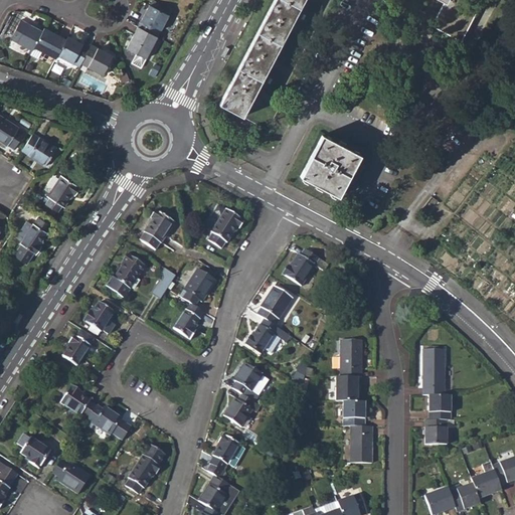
[(273,0),(218,104),(241,116),(303,0),(273,0)]
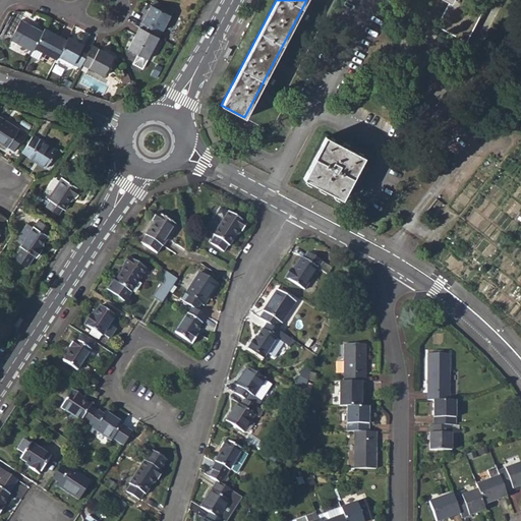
[(450,0),(437,25),(466,42),(484,5),(474,0),(450,0)]
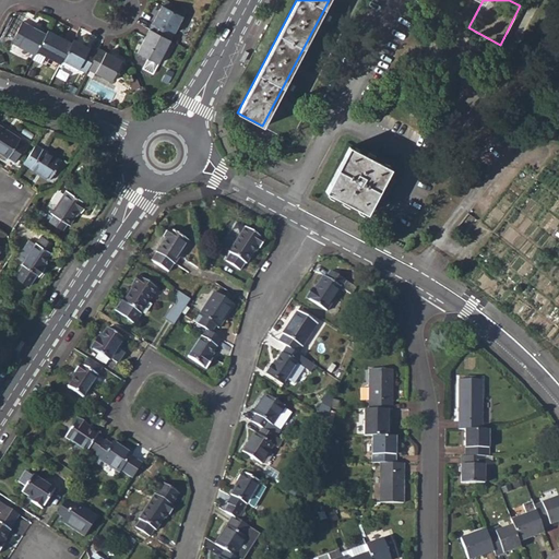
[(150,28),(170,39),(182,15),(163,6),(150,28)]
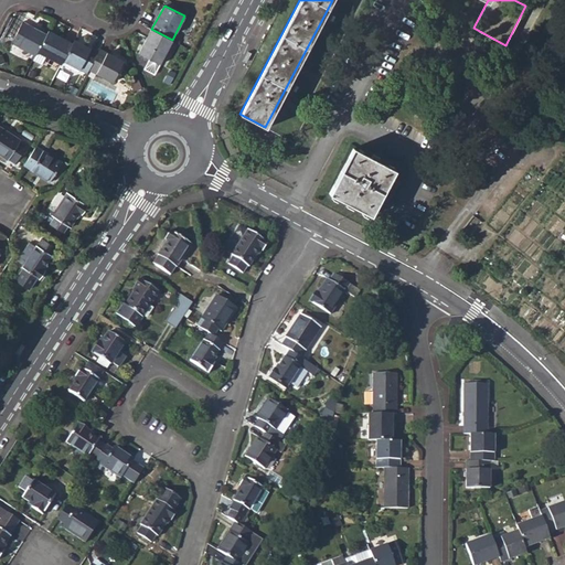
[(38,51),(46,34),(22,22),(11,42),(35,55),(38,51)]
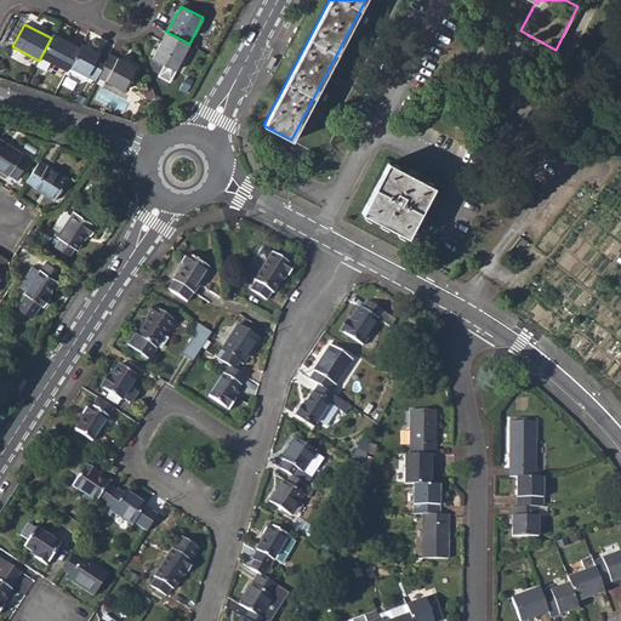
[(189,44),(166,32),(153,58),(164,64),(159,75),(170,81),(189,44)]
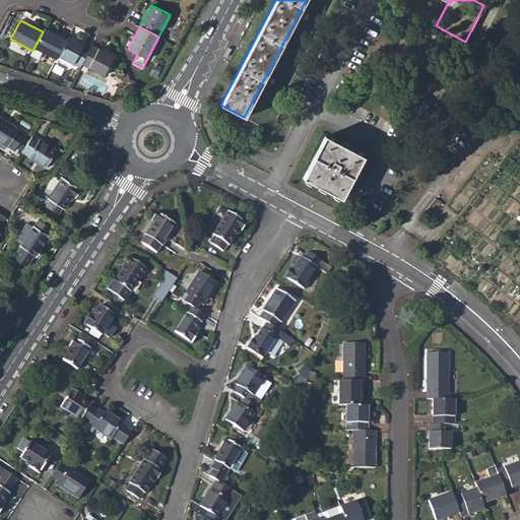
[(58,56),(67,40),(44,27),(43,31),(35,47),(44,52),(57,58),(58,56)]
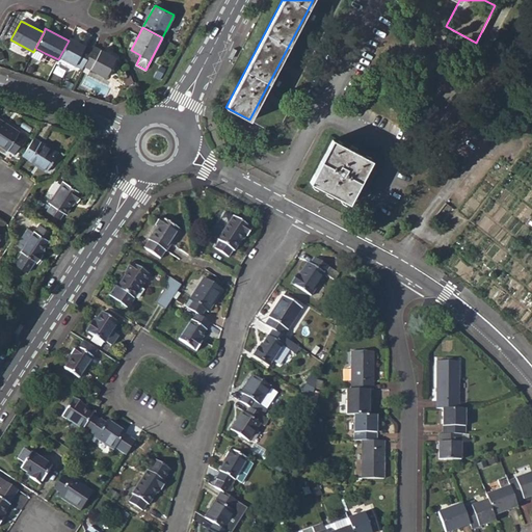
[(83,65),(92,49),(70,37),(69,41),(59,57),(82,69),(83,65)]
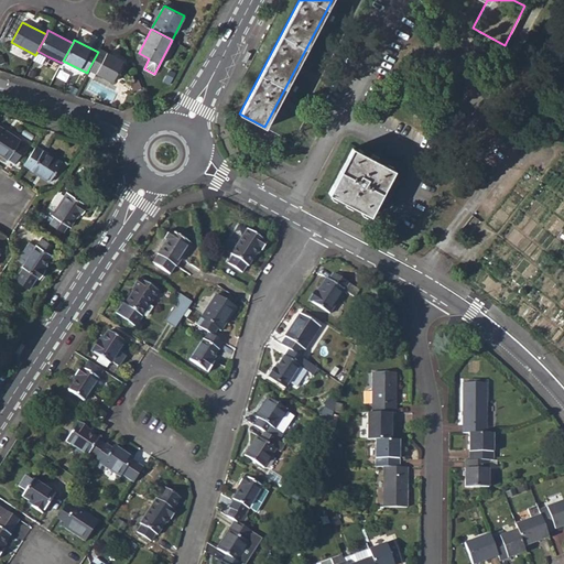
[(98,52),(88,69),(112,82),(123,61),(99,49),(98,52)]
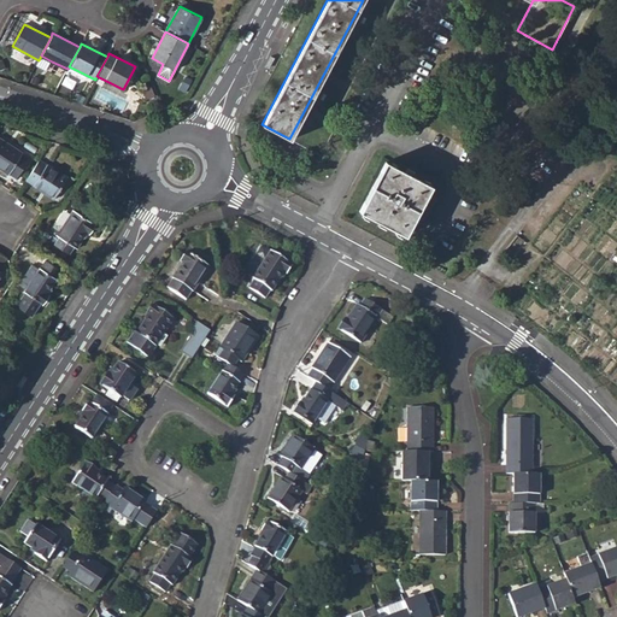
[(35,66),(46,71),(52,62),(41,56),(39,60),(35,66)]
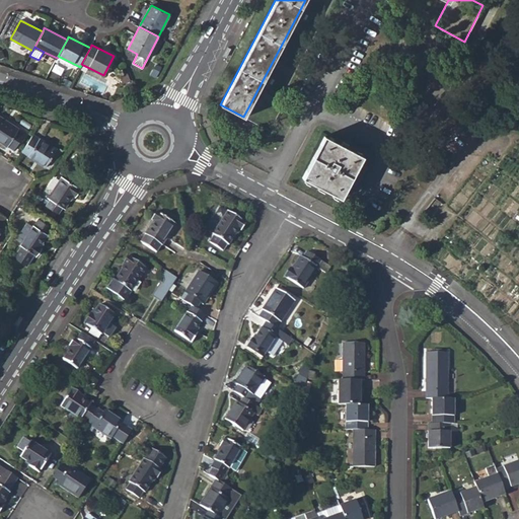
[(8,146),(14,150),(25,134),(18,130),(19,129),(0,116),(0,143),(7,147),(8,146)]
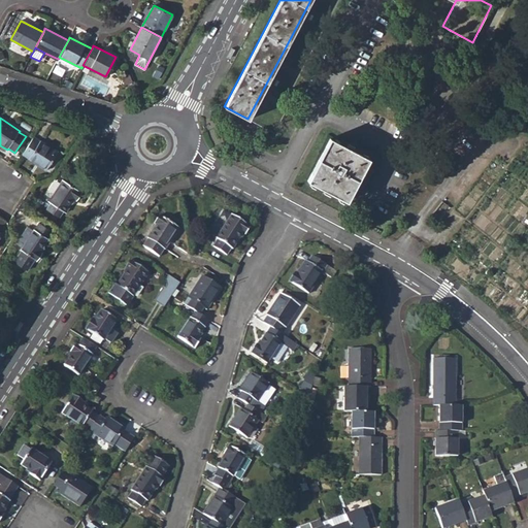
[(39,141),(33,136),(23,154),(29,159),(29,160),(46,170),(58,152),(41,140),(39,141)]
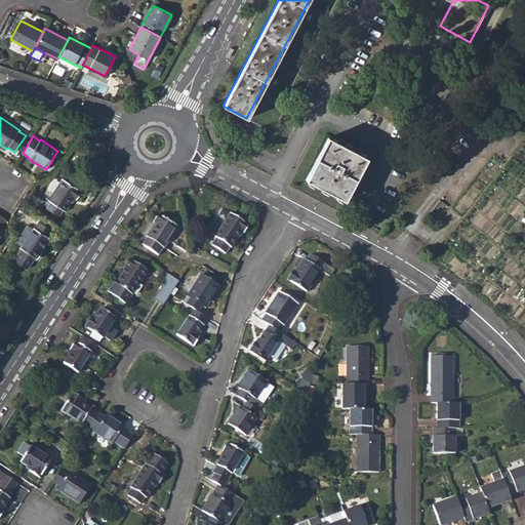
[(306,179),(345,200),(367,157),(327,137),(306,179)]
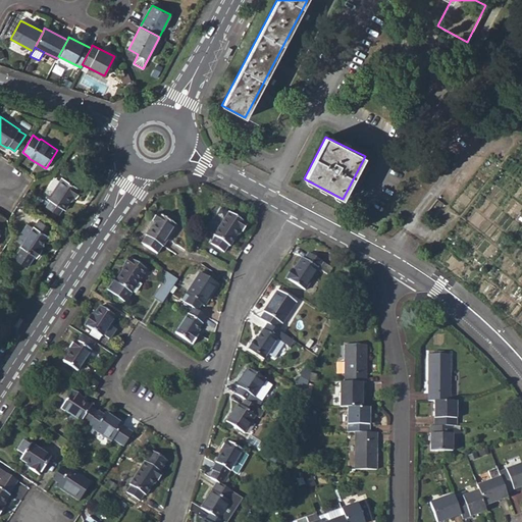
[(63,209),(65,210),(74,197),(75,198),(81,190),(62,177),(48,199),(51,201),(46,207),(59,215),(63,209)]
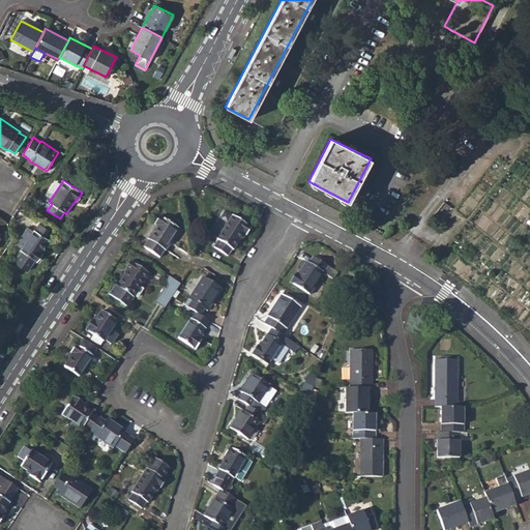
[(165,251),(166,251),(180,229),(159,215),(154,225),(155,226),(147,239),(148,240),(143,247),(159,258),(165,251)]
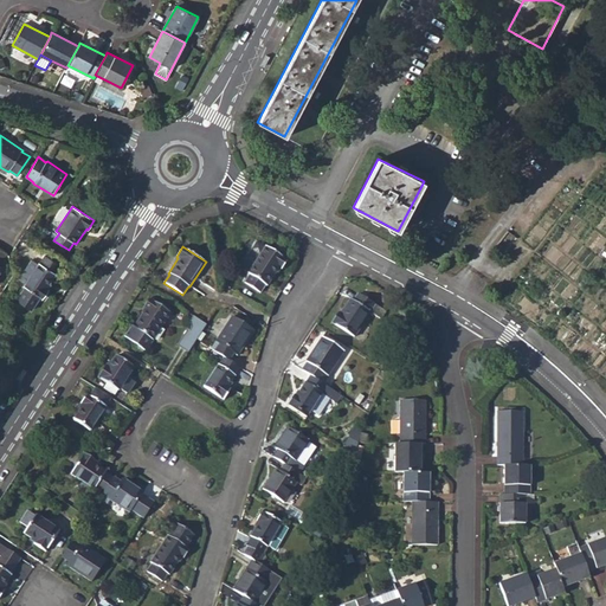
[(264,285),(266,287),(278,268),(281,269),(287,260),(264,246),(247,274),(250,275),(244,283),(259,292),(264,285)]
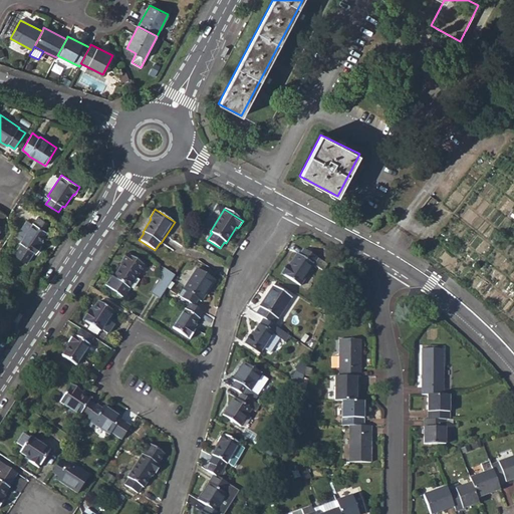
[(41,219),(48,223),(51,219),(44,214),(41,219)]
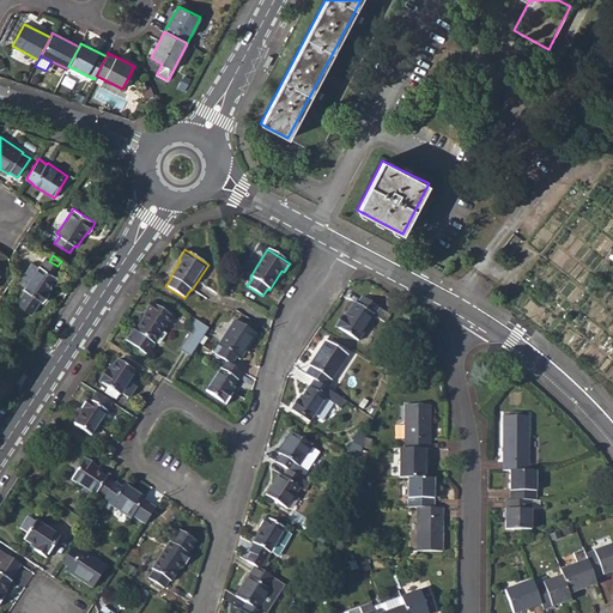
[(61,268),(58,266),(49,261),(47,259),(41,266),(40,266),(40,267),(25,289),(25,290),(26,290),(18,304),(32,314),(41,301),(44,302),(50,293),(48,291),(58,278),(56,277),(61,268)]
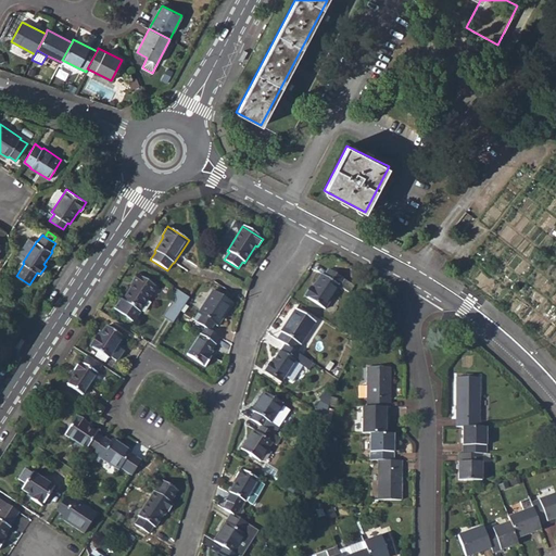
[(17,258),(23,262),(36,242),(30,239),(17,258)]
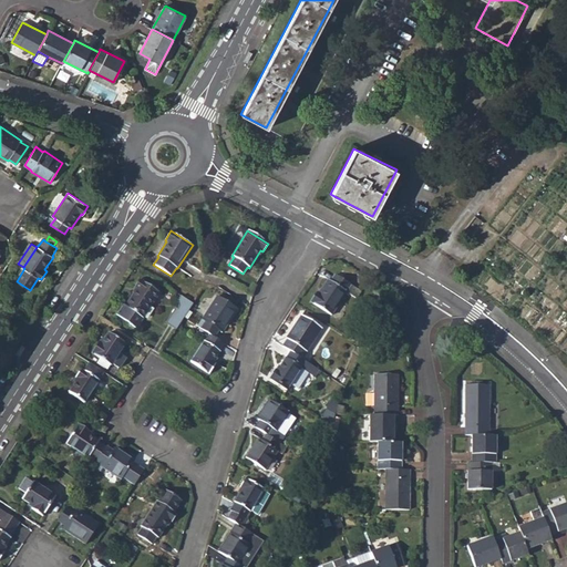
[(310,301),(331,316),(346,292),(356,298),(359,291),(334,275),(330,281),(328,280),(318,295),(316,292),(310,301)]
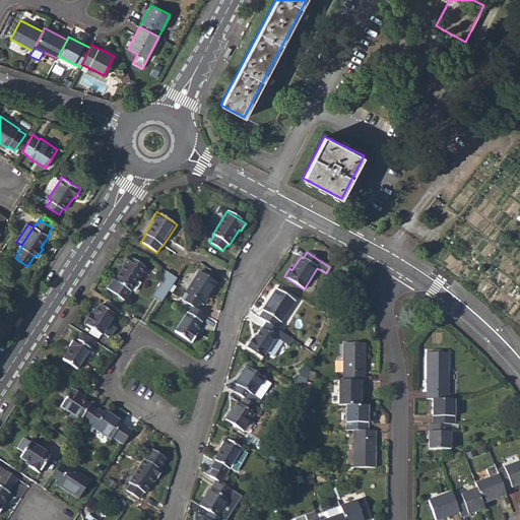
[(110,291),(124,302),(145,268),(128,257),(123,264),(125,266),(115,281),(116,282),(110,291)]
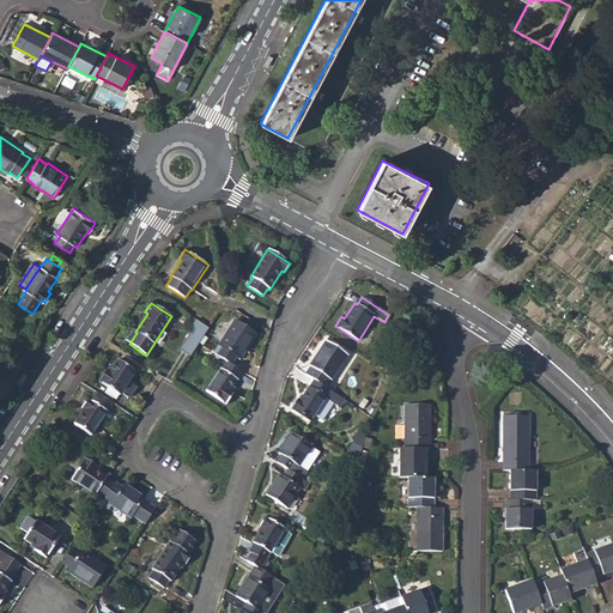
[(181,349),(192,354),(210,327),(198,320),(181,349)]
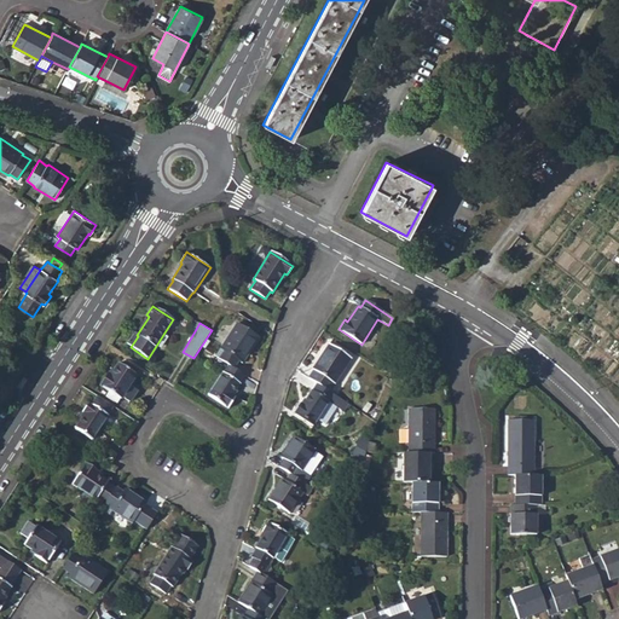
[(236,324),(215,357),(229,365),(233,369),(238,362),(242,363),(259,339),(236,324)]
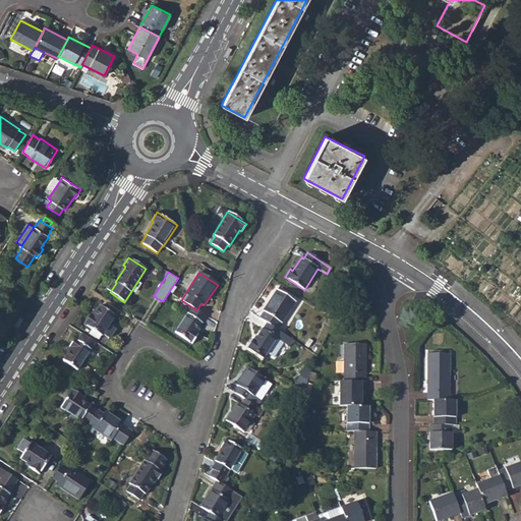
[(264,312),(259,319),(267,324),(277,330),(295,302),(277,290),(263,311),(264,312)]
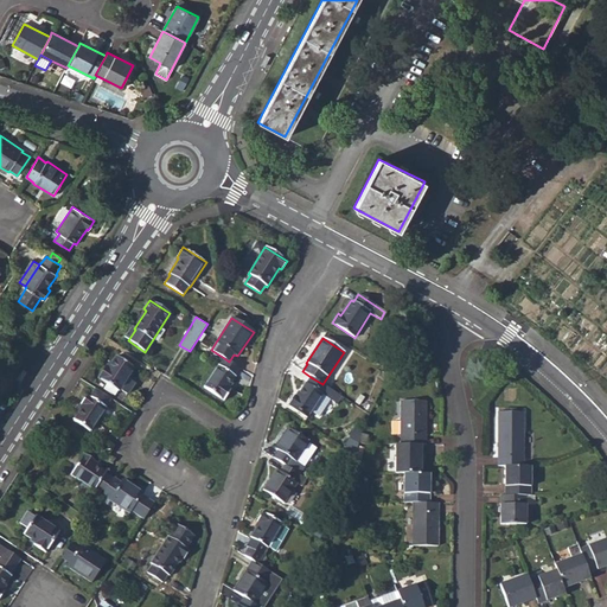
[(97,378),(119,391),(134,369),(115,356),(108,368),(106,366),(97,378)]
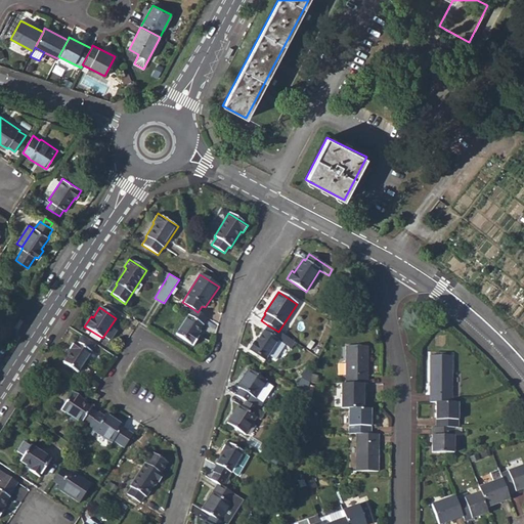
[(202,324),(206,317),(198,312),(193,309),(189,315),(187,315),(176,334),(192,345),(199,336),(197,335),(203,324),(202,324)]
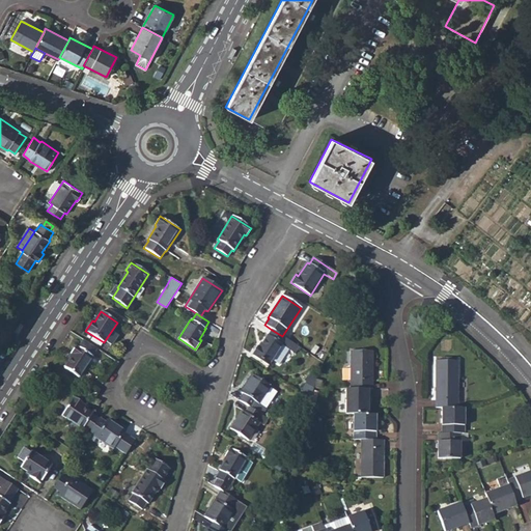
[(19,332),(24,325),(21,323),(16,330),(17,331),(19,332)]
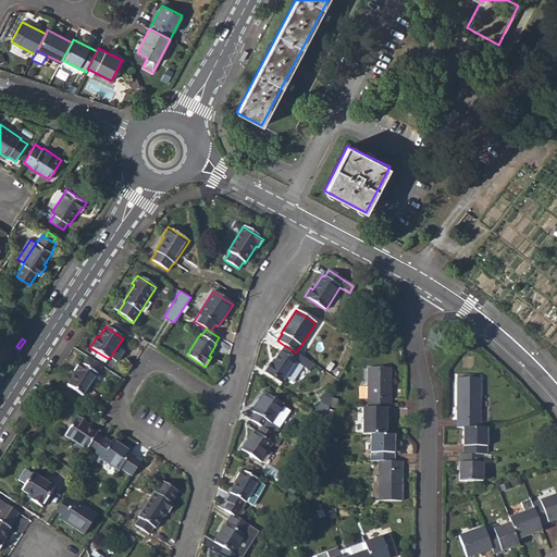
[(308,370),(312,363),(296,353),(285,346),(281,353),(280,353),(272,364),(270,363),(264,371),(282,383),(286,378),(297,361),(304,367),(308,370)]
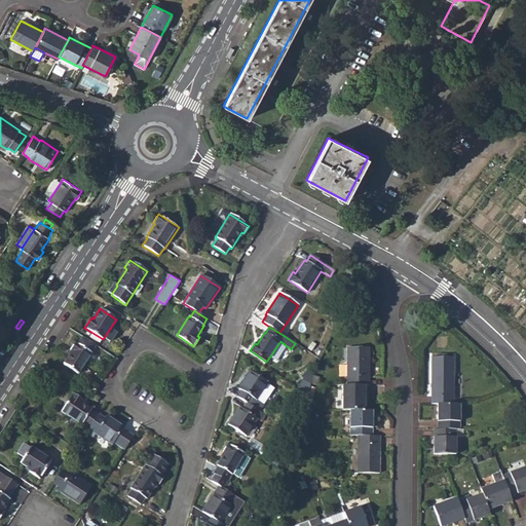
[(270,357),(277,361),(287,346),(280,341),(270,357)]
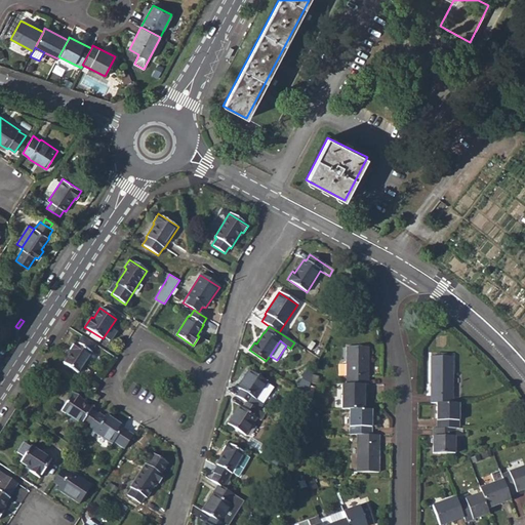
[(64,363),(77,372),(90,353),(75,342),(69,351),(71,352),(64,363)]
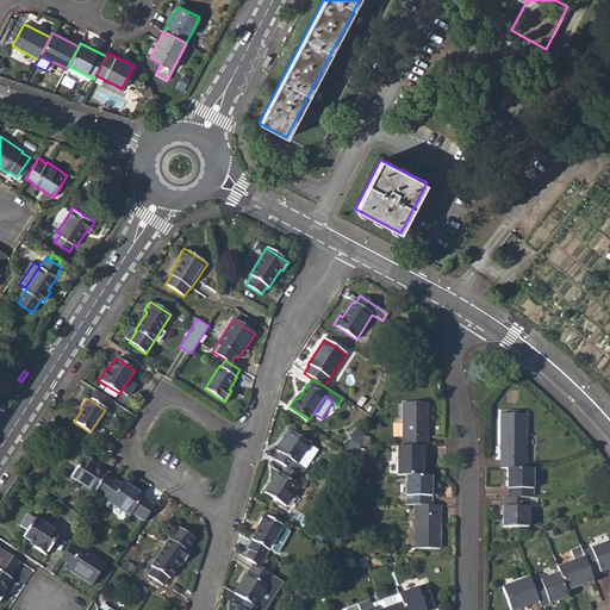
[(423,475),(422,447),(427,447),(427,403),(402,403),(402,447),(397,447),(397,475),(405,475),(404,505),(414,505),(414,548),(439,548),(439,505),(430,505),(431,477),(423,475)]
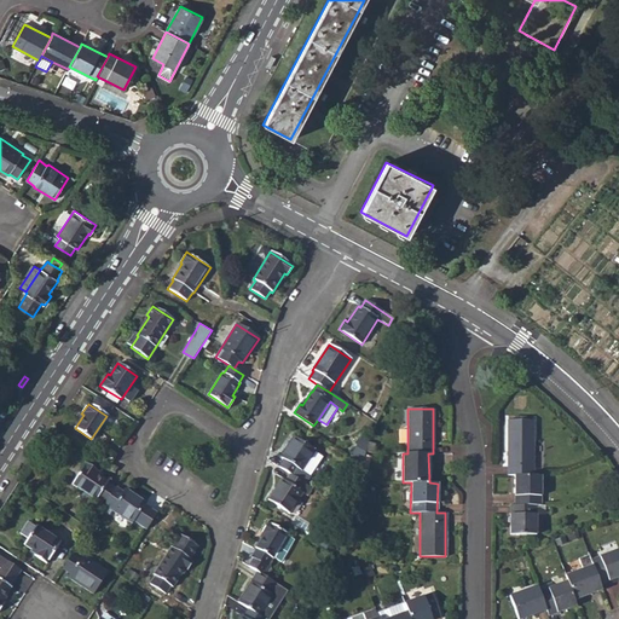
[(508,420),(507,476),(514,476),(532,476),(533,420),(508,420)]
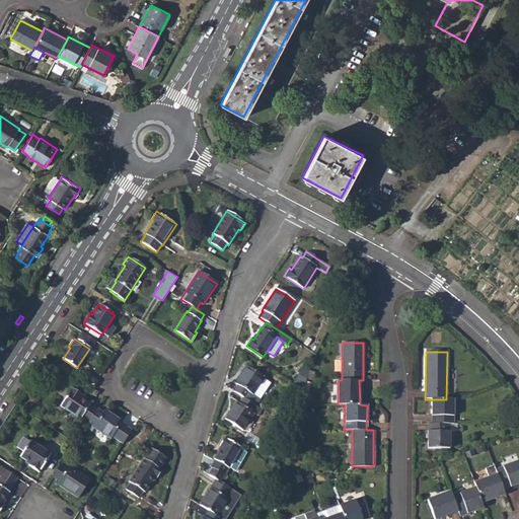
[(237,385),(233,391),(242,397),(255,406),(260,400),(253,395),(263,380),(264,378),(246,367),(235,383),(237,385)]
